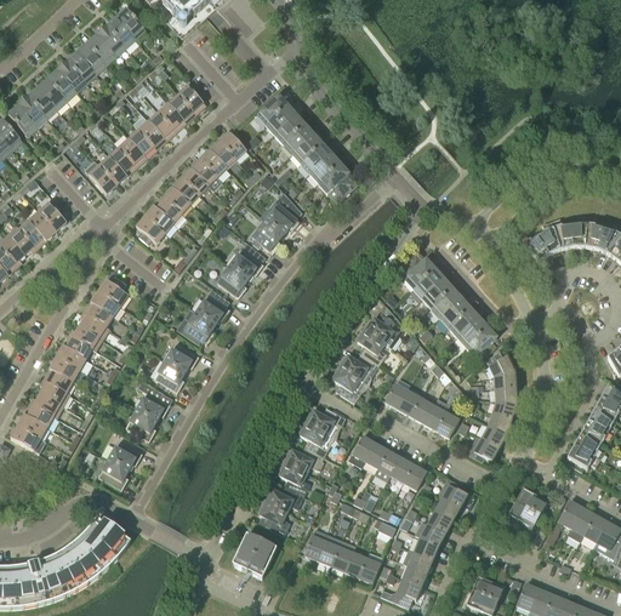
[(148,0),(182,36),(184,34),(211,11),(222,0),(148,0)]
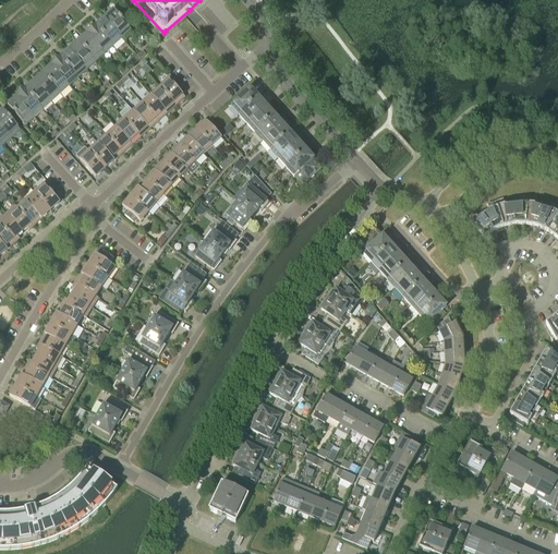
[(113,8),(104,15),(118,31),(121,35),(126,31),(131,27),(113,8)]
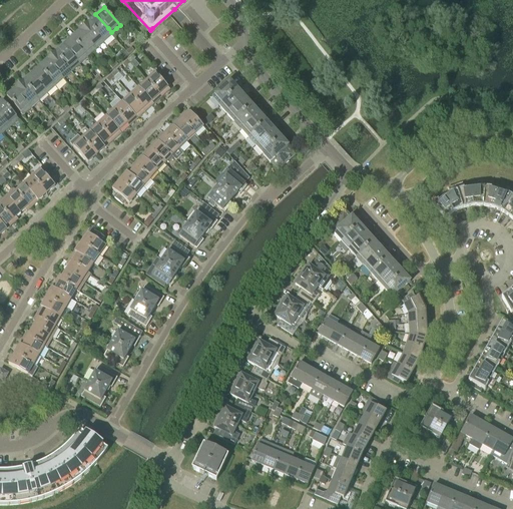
[(95,14),(88,21),(87,22),(103,39),(111,32),(95,14)]
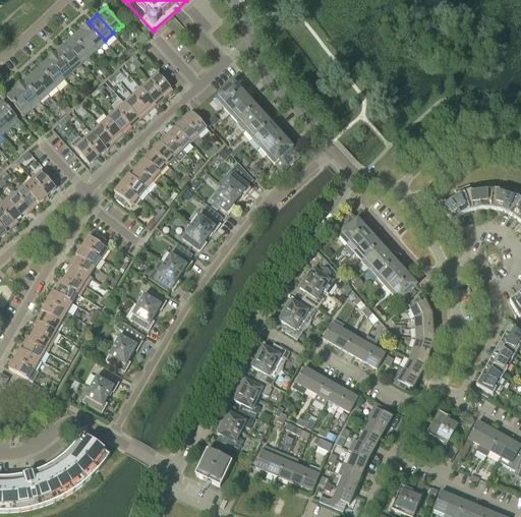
[(89,22),(90,21),(89,21),(79,30),(80,30),(97,48),(105,40),(89,22)]
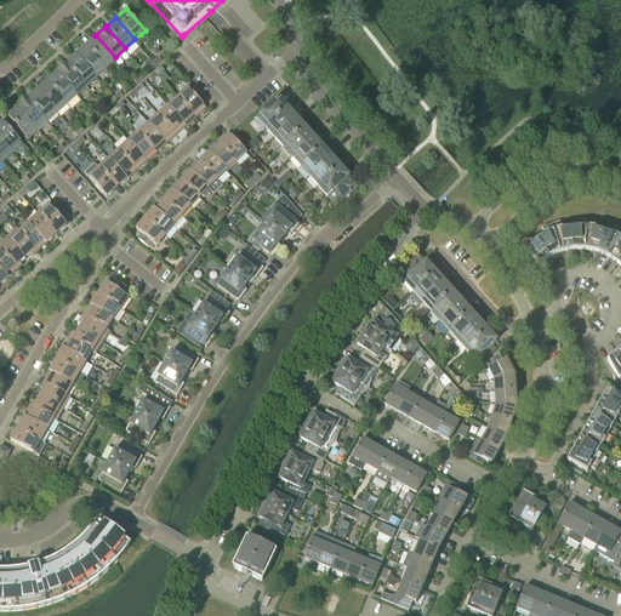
[(96,35),(86,44),(106,66),(115,57),(96,35)]
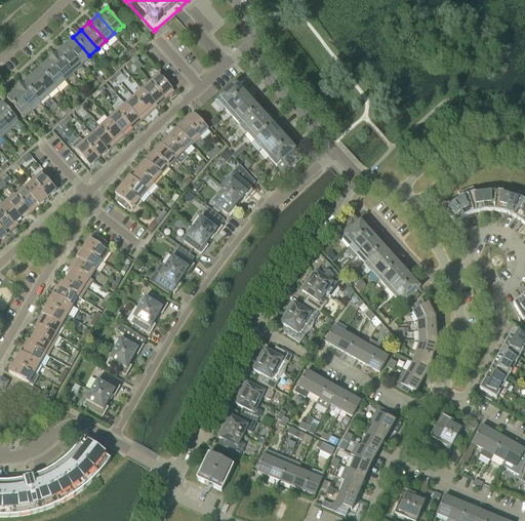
[(89,55),(73,37),(65,44),(81,63),(89,55)]
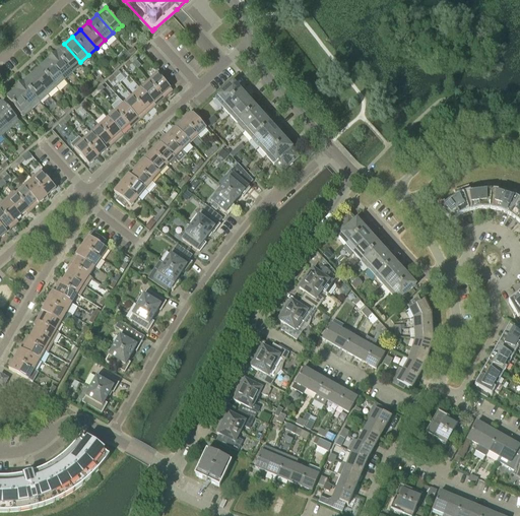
[(64,44),(56,51),(56,52),(72,70),(80,62),(64,44)]
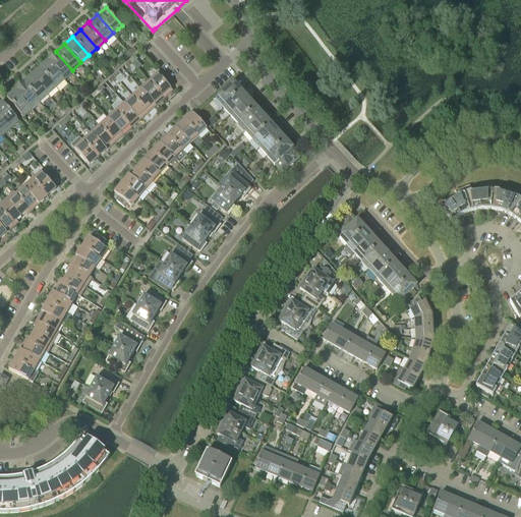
[(117,52),(123,59),(130,53),(124,46),(117,52)]
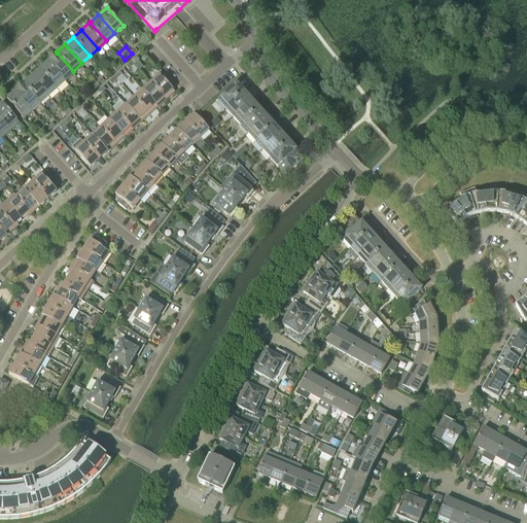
[(57,53),(57,51),(47,60),(48,60),(65,78),(73,71),(57,53)]
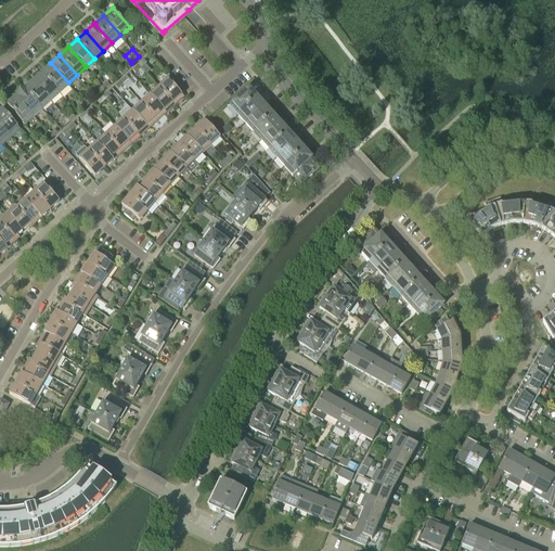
[(51,63),(50,63),(42,71),(60,90),(68,82),(51,63)]
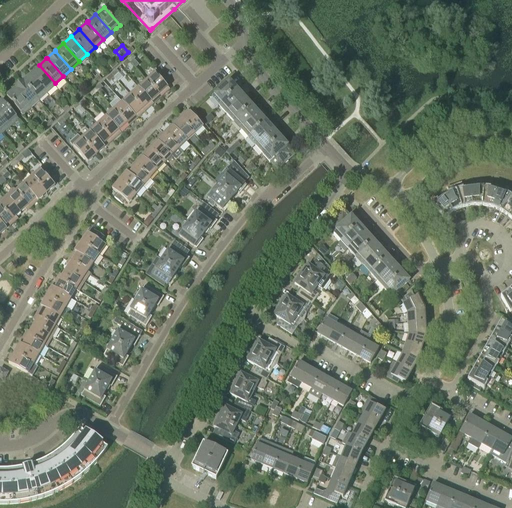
[(55,83),(39,65),(31,72),(47,90),(55,83)]
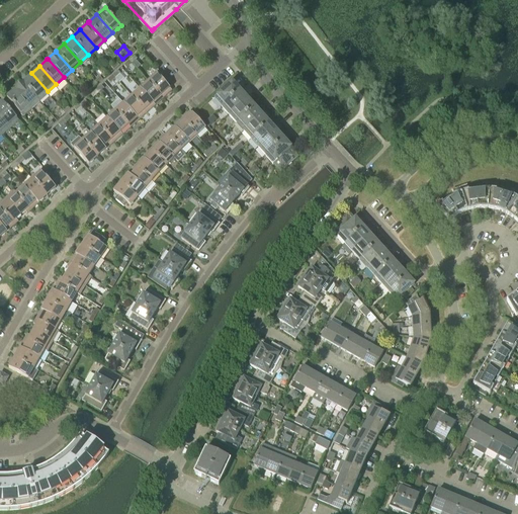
[(156,71),(148,78),(163,95),(170,88),(171,87),(168,84),(162,76),(160,75),(163,72),(160,68),(157,71),(156,71)]
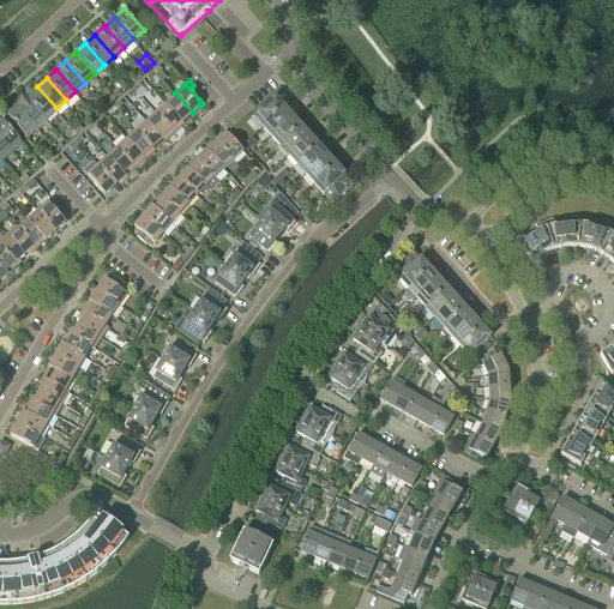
[(28,95),(26,95),(47,118),(56,108),(37,86),(28,95)]
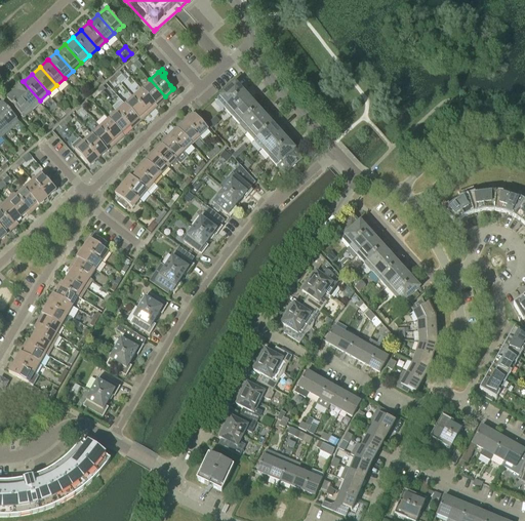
[(165,96),(150,79),(142,87),(157,104),(165,96)]
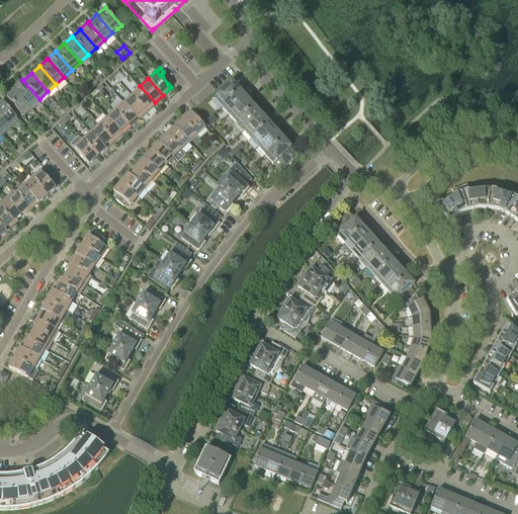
[(222,103),(240,87),(232,79),(213,95),(222,103)]
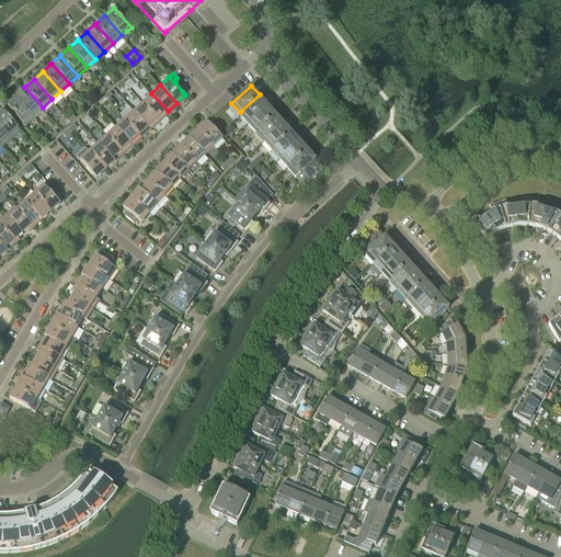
[(43,108),(24,87),(15,95),(16,95),(34,115),(43,108)]
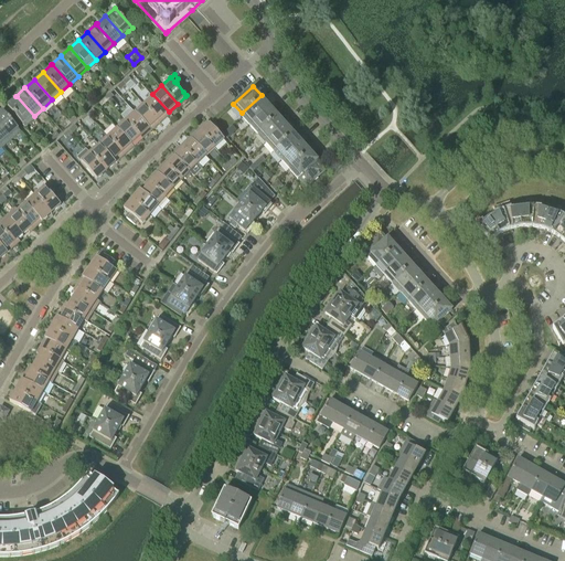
[(152,94),(144,102),(160,119),(169,112),(152,94)]
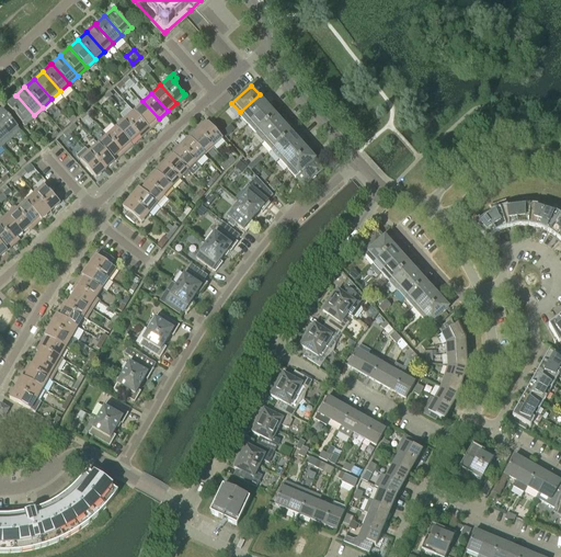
[(110,94),(106,97),(113,103),(116,100),(110,94)]
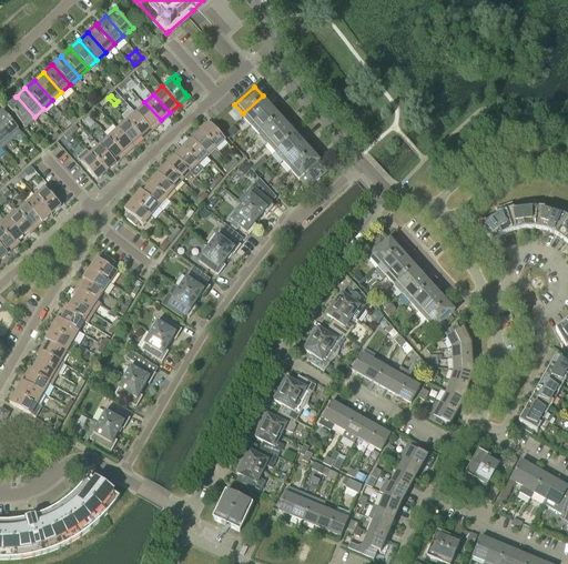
[(271,104),(263,96),(243,113),(251,122),(271,104)]
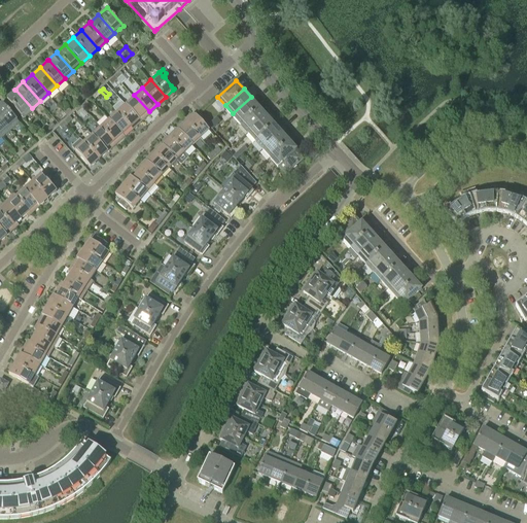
[(15,90),(14,90),(6,97),(23,115),(32,108),(15,90)]
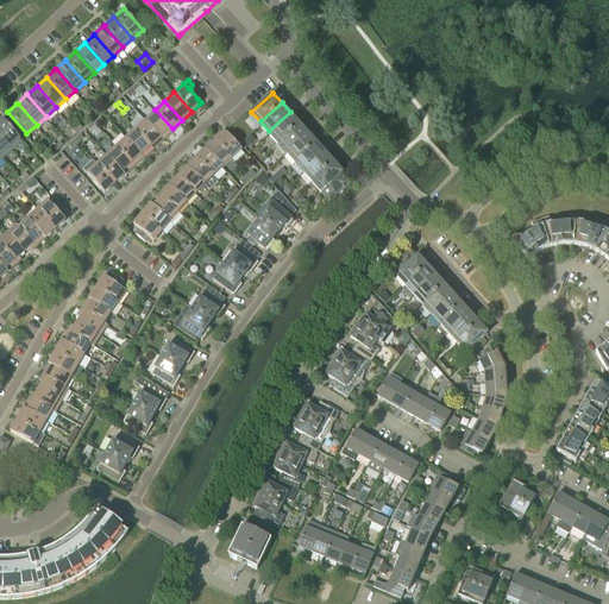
[(155,109),(145,118),(163,138),(173,129),(155,109)]
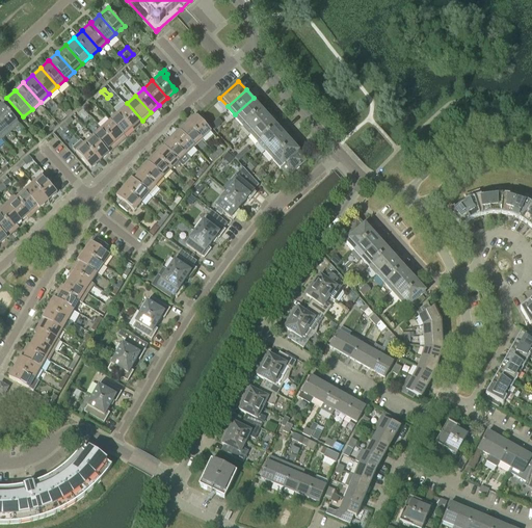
[(127,103),(122,98),(113,105),(118,110),(133,128),(142,121),(127,103)]
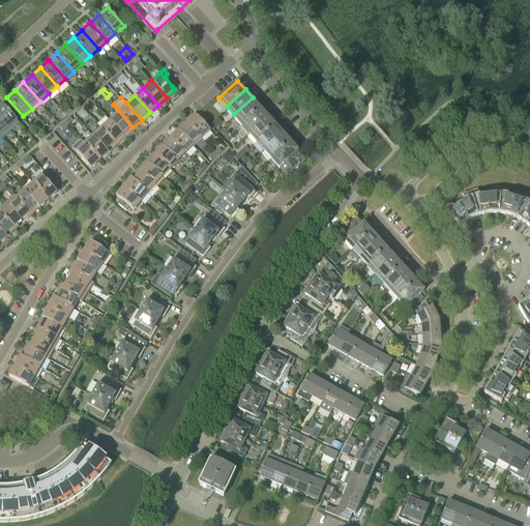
[(260,106),(253,97),(234,114),(241,122),(260,106)]
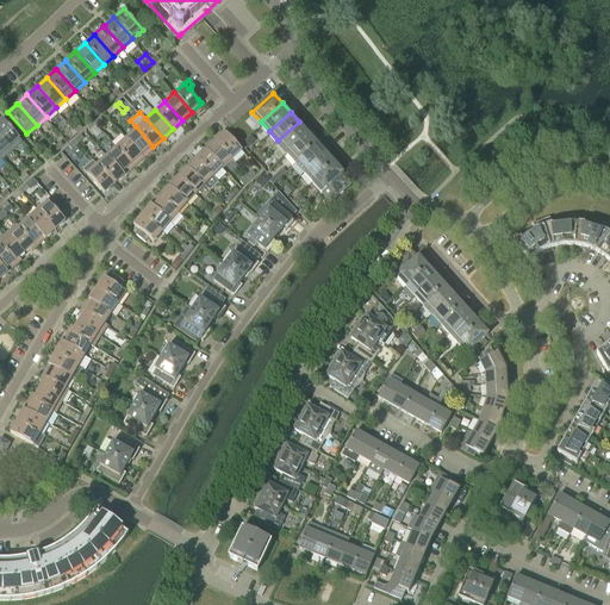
[(2,117),(0,119),(0,135),(12,148),(22,138),(2,117)]
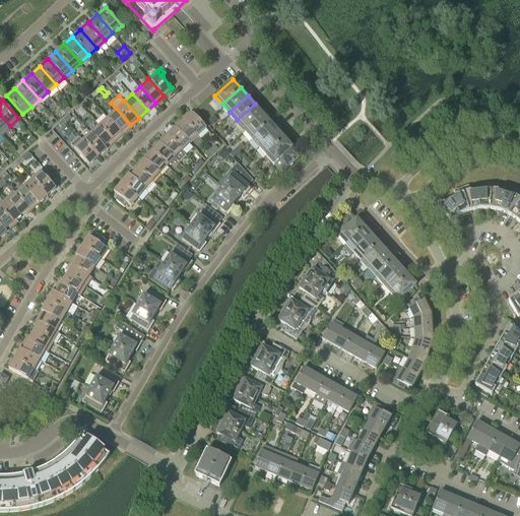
[(255,104),(237,120),(244,128),(262,112),(255,104)]
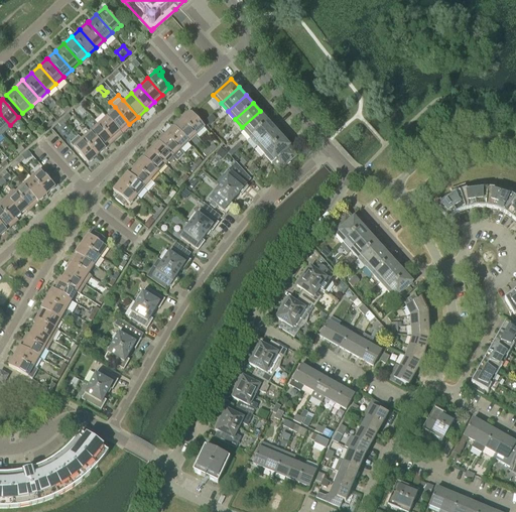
[(115,107),(107,115),(121,131),(129,124),(115,107)]
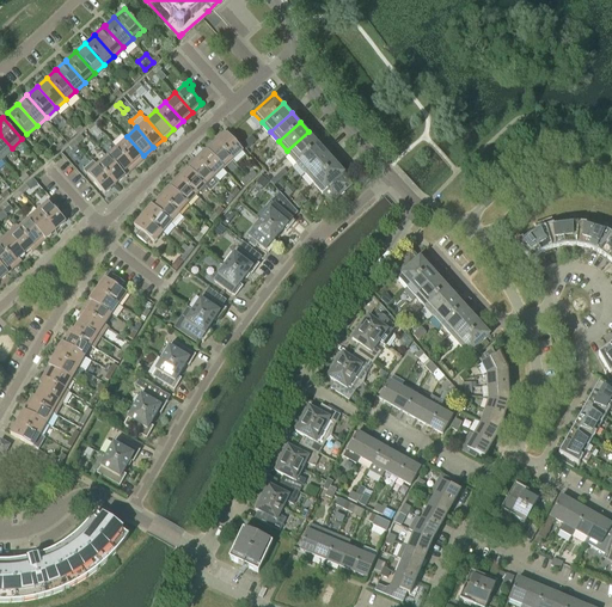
[(225,128),(214,138),(232,157),(243,148),(225,128)]
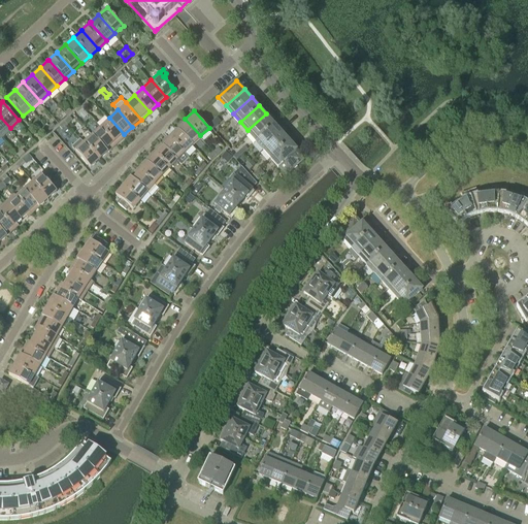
[(266,113),(248,130),(256,138),(273,122),(266,113)]
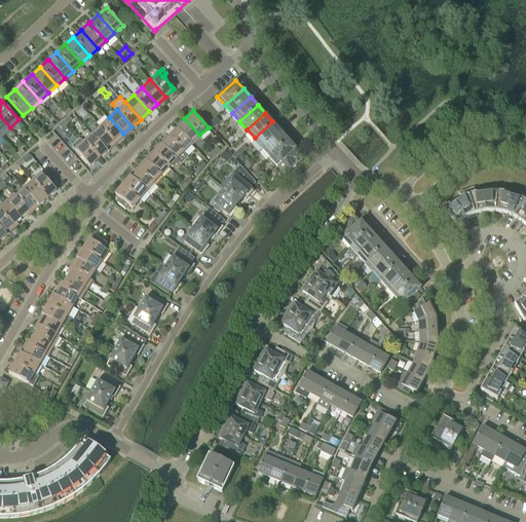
[(0,133),(2,135),(10,127),(0,116),(0,133)]
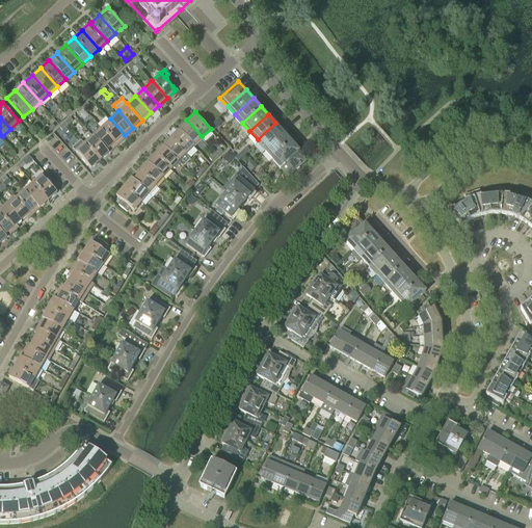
[(125,135),(110,119),(101,126),(116,142),(125,135)]
